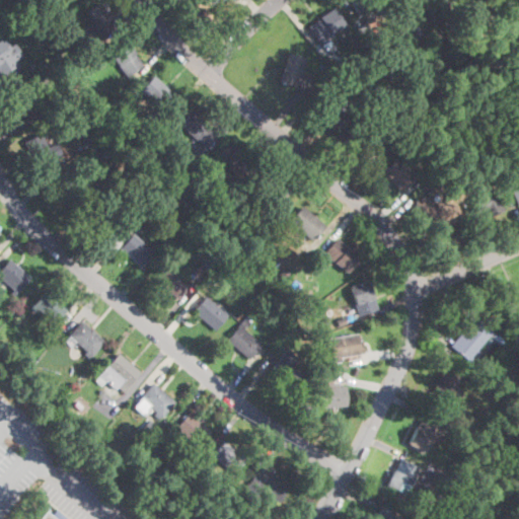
[(102,36),(99,38),(84,10),(85,9),(101,0),(117,28),(102,36)]
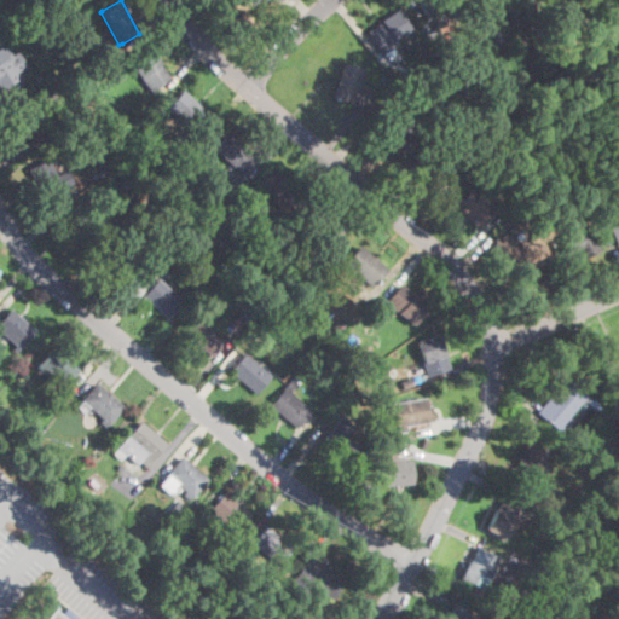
[(434,17),(427,21),(416,0),(457,0),(460,5),(444,12),(434,17)]
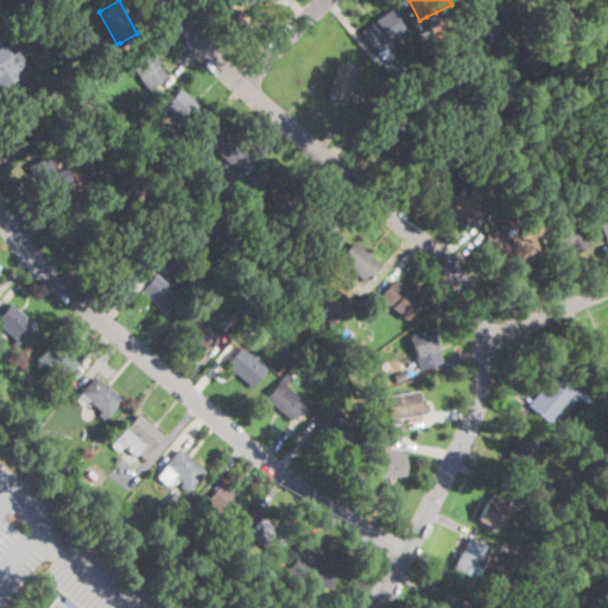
[(378,48),(375,50),(360,31),(371,23),(374,20),(390,8),(400,24),(404,29),(387,40),(378,48)]
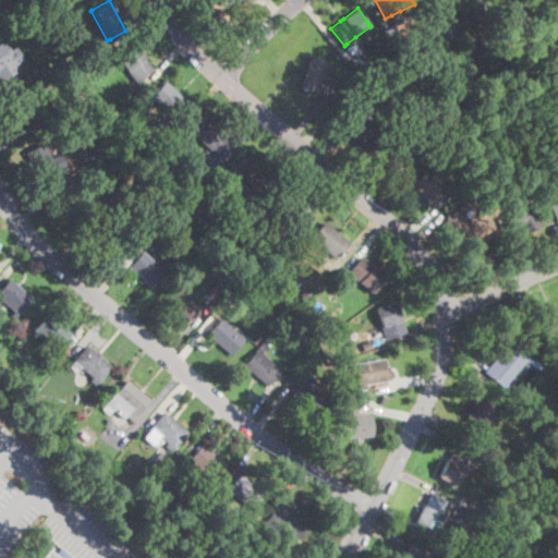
[(71,20),(62,23),(60,17),(69,14),(71,20)]
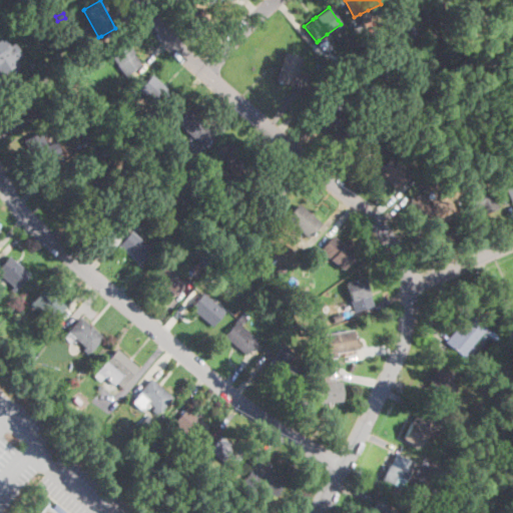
[(370,36),(360,42),(353,30),(352,28),(358,25),(362,23),(370,36)]
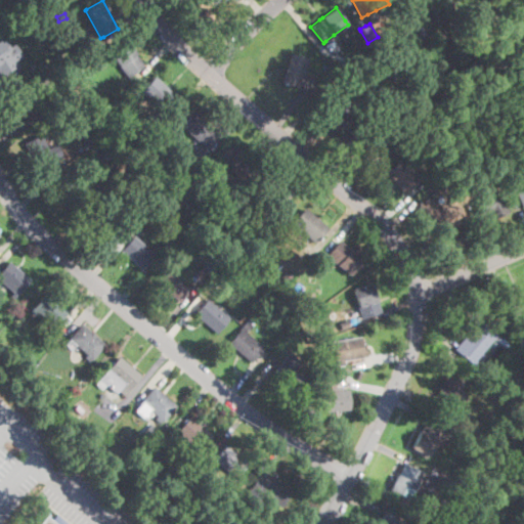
[(425,35),(410,39),(407,29),(408,29),(413,27),(422,25),(425,35)]
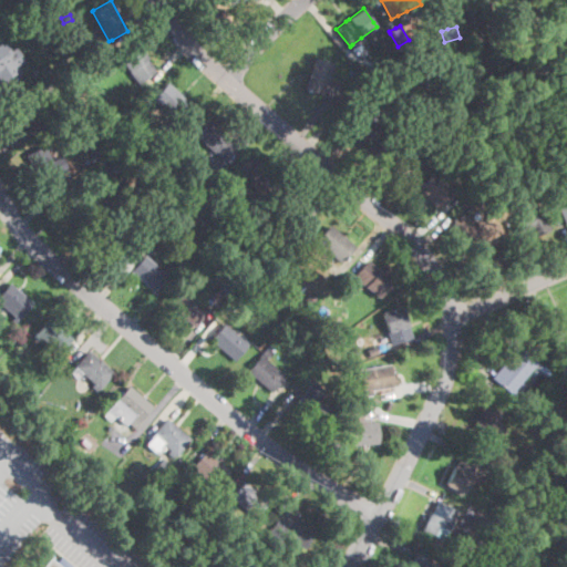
[(140,83),(138,84),(119,55),(121,54),(136,42),(156,70),(156,71),(142,82),(140,83)]
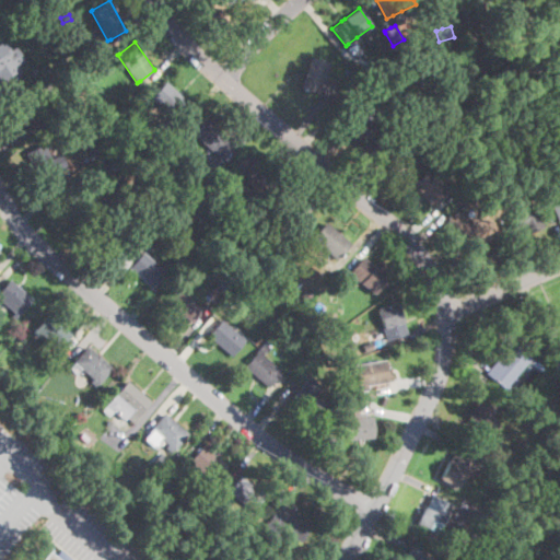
[(0,45),(4,43),(9,50),(15,47),(23,60),(15,66),(18,70),(0,82),(0,45)]
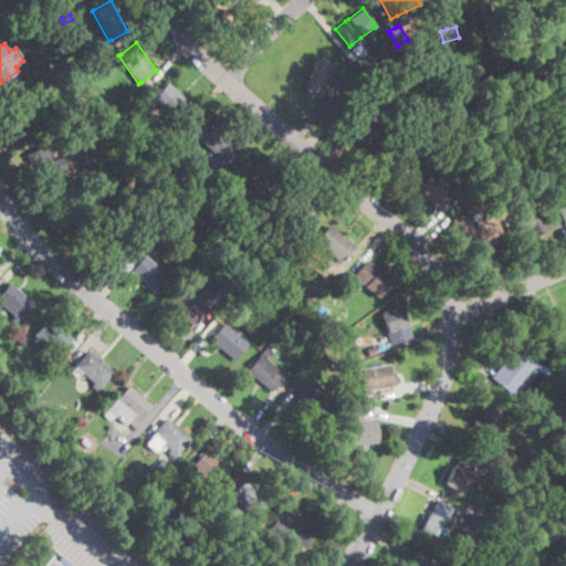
[(328,86),(325,95),(322,94),(303,88),(314,58),(331,63),(332,64),(325,85),(328,86)]
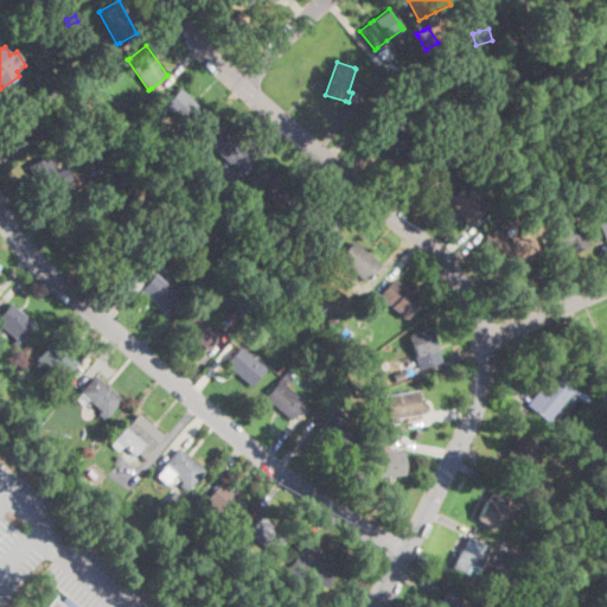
[(68,89),(63,93),(58,85),(63,82),(65,85),(68,89)]
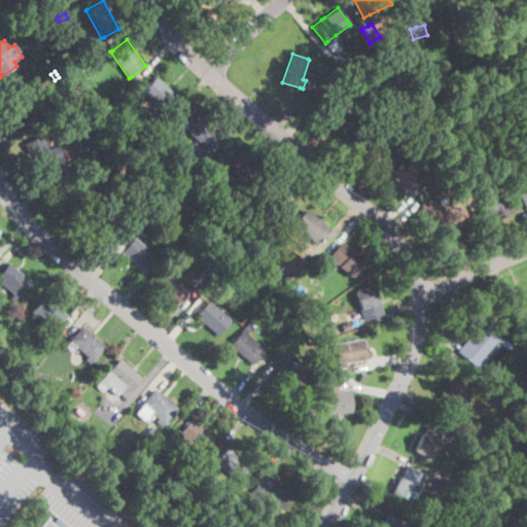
[(166,111),(164,109),(141,91),(142,90),(153,76),(169,89),(170,91),(177,97),(175,99),(166,111)]
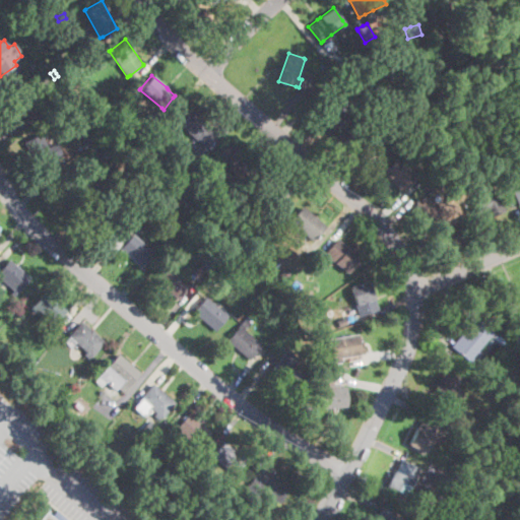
[(19,124),(7,94),(24,87),(27,85),(40,116),(38,116),(36,117),(19,124)]
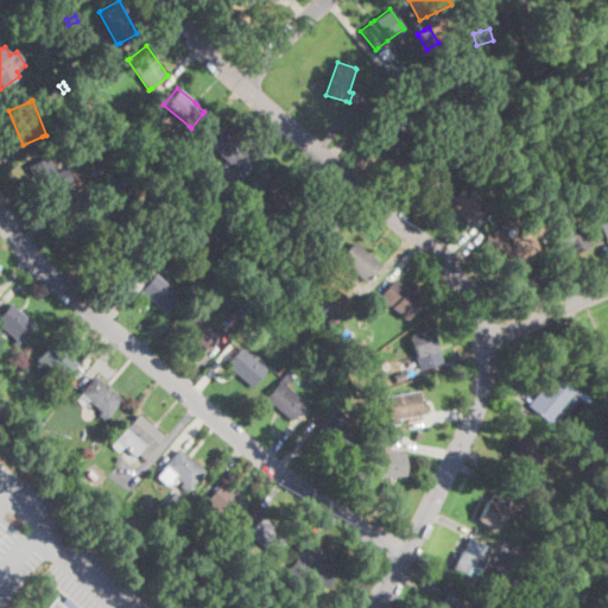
[(87,119),(77,122),(75,115),(83,111),(87,119)]
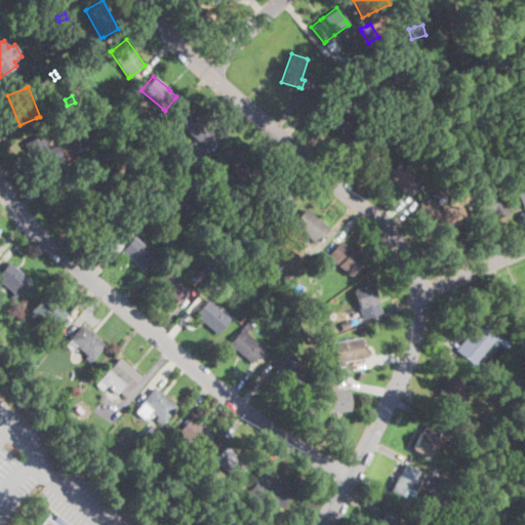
[(384,107),(374,117),(369,112),(370,112),(370,111),(378,102),(384,107)]
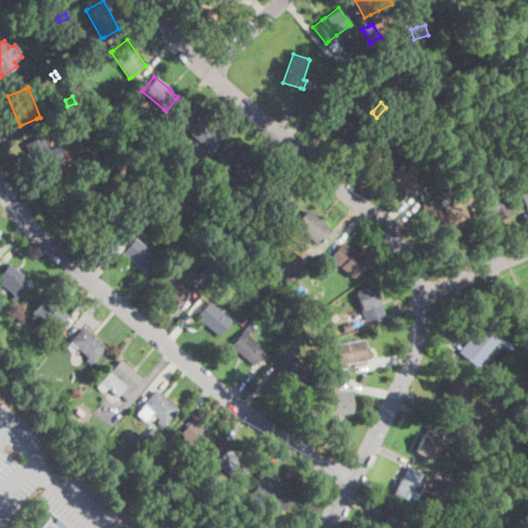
[(210,150),(209,151),(204,146),(197,140),(182,126),(195,110),(205,120),(207,122),(218,131),(222,134),(223,135),(210,150)]
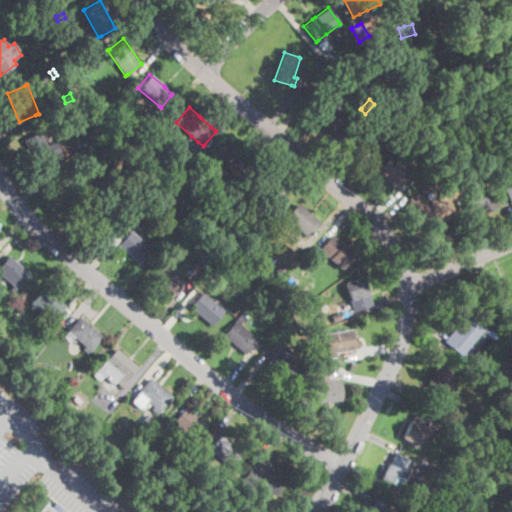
[(396,123),(392,127),(387,123),(391,118),(396,123)]
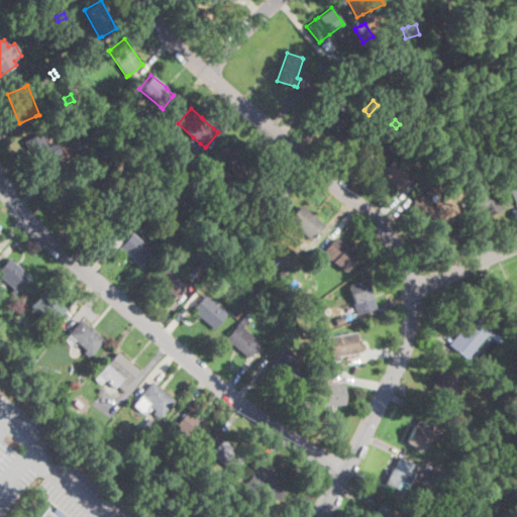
[(43,137),(47,145),(54,142),(54,143),(60,154),(59,154),(37,167),(32,159),(31,157),(23,141),(43,130),(45,134),(46,136),(43,137)]
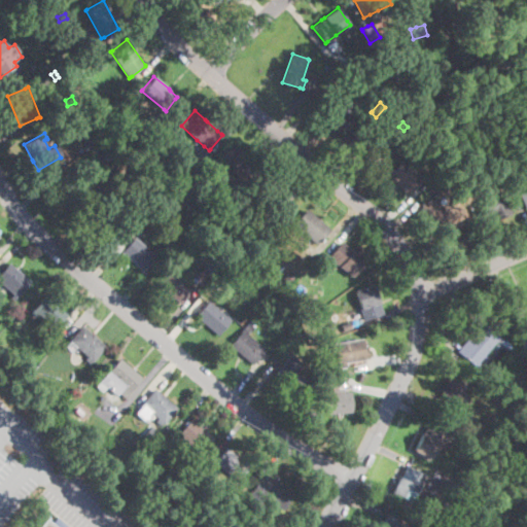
[(255,164),(243,180),(218,160),(222,155),(232,144),(255,164)]
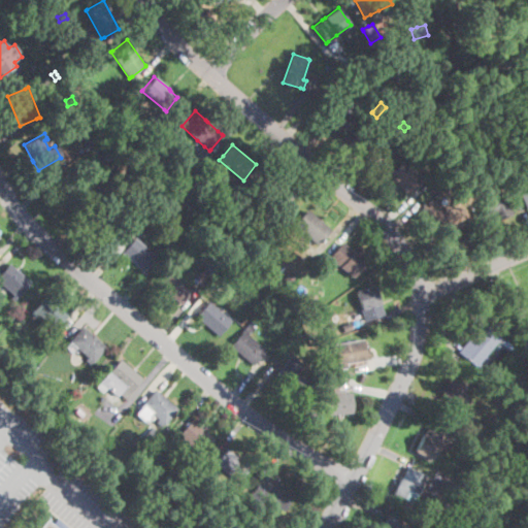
[(209,152),(202,159),(196,154),(203,146),(209,152)]
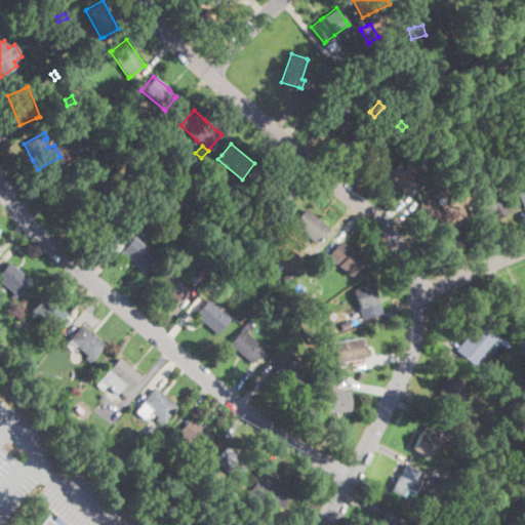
[(112,157),(108,161),(107,160),(103,156),(107,152),(112,157)]
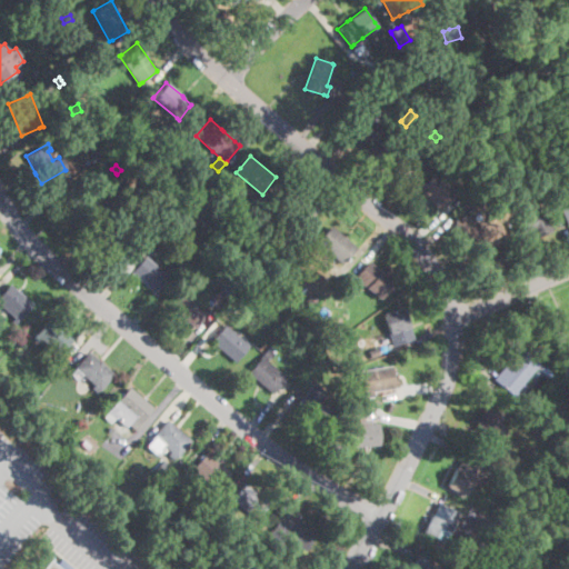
[(452,192),(438,209),(429,201),(427,199),(418,191),(430,177),(432,173),(441,182),(451,191),(452,192)]
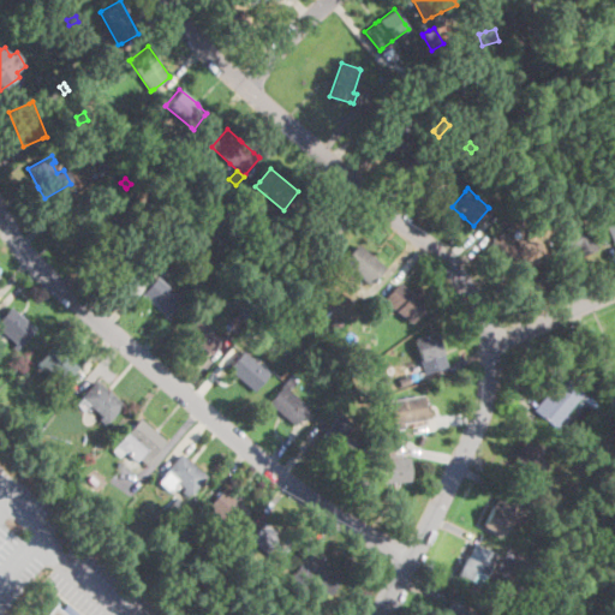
[(77,203),(96,224),(100,220),(103,225),(102,226),(83,243),(70,228),(67,226),(60,219),(77,203)]
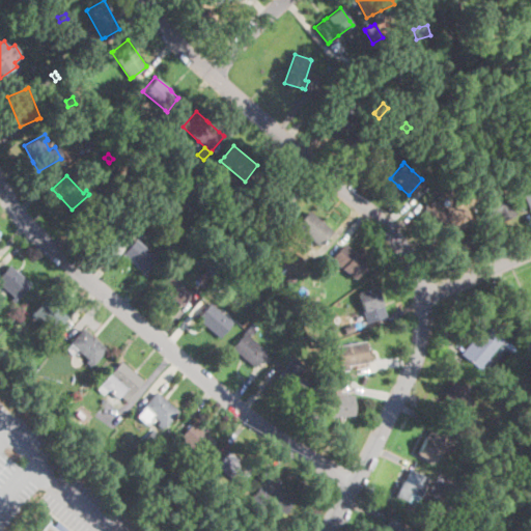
[(530,208),(530,210),(521,187),(526,185),(528,188),(530,186),(530,208)]
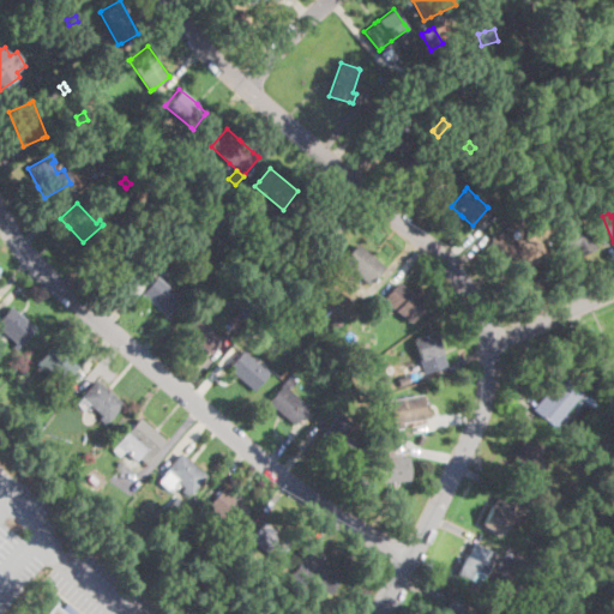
[(566,258),(564,259),(554,236),(584,222),(595,246),(572,256),(566,258)]
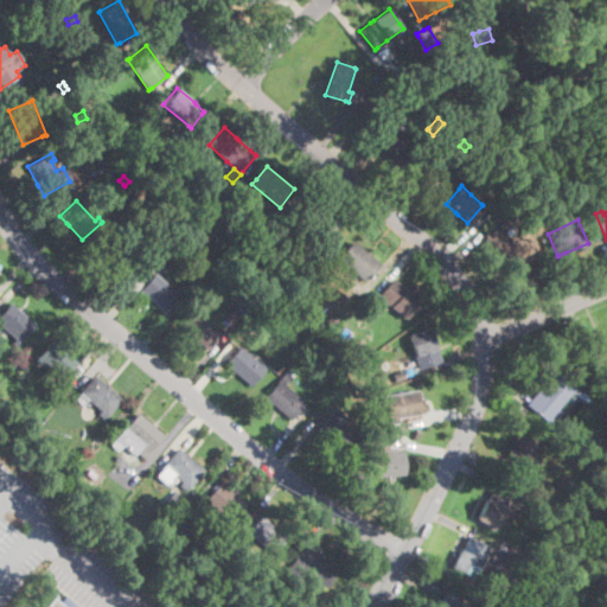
[(208,234),(202,240),(197,234),(203,228),(208,234)]
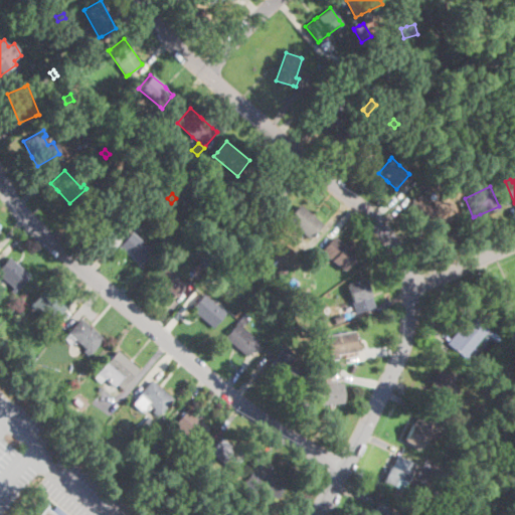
[(449,202),(445,221),(422,217),(419,217),(409,215),(411,202),(412,199),(412,196),(424,198),(447,201),(449,202)]
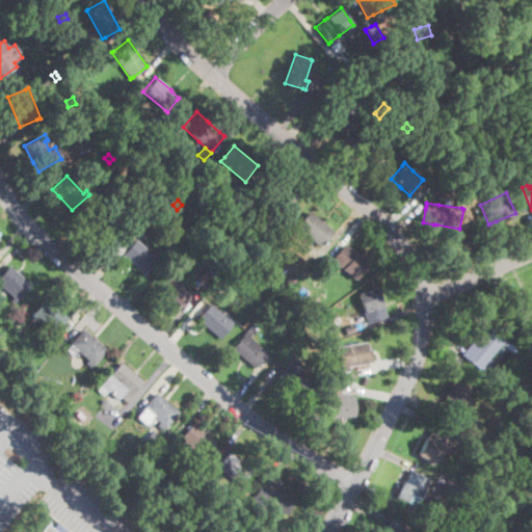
[(121,228),(108,243),(107,242),(98,234),(96,232),(85,222),(86,221),(101,205),(105,209),(103,212),(120,227),(121,228)]
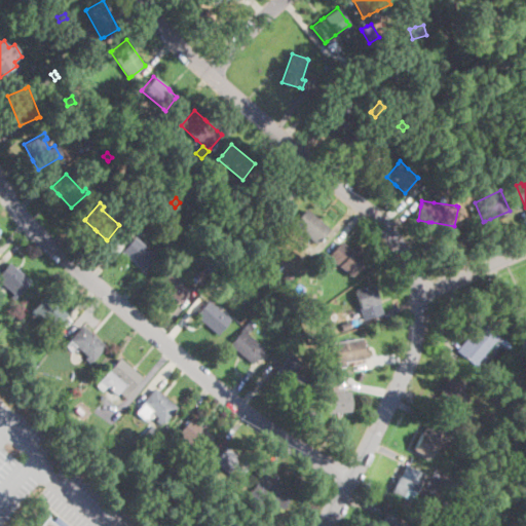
[(328,230),(315,245),(311,240),(308,243),(300,235),(302,232),(292,224),(305,209),(317,219),(320,221),(329,229),(328,230)]
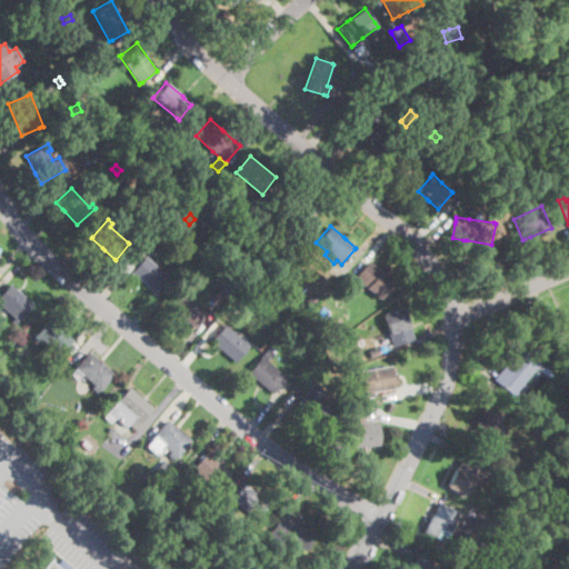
[(145,256),(163,272),(166,269),(171,273),(155,292),(140,279),(138,278),(131,272),(131,271),(143,258),(145,256)]
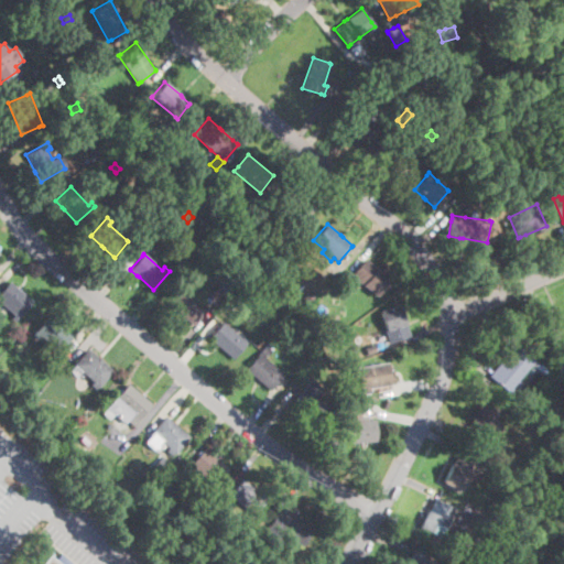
[(123,273),(123,274),(122,274),(118,270),(129,257),(134,260),(123,273)]
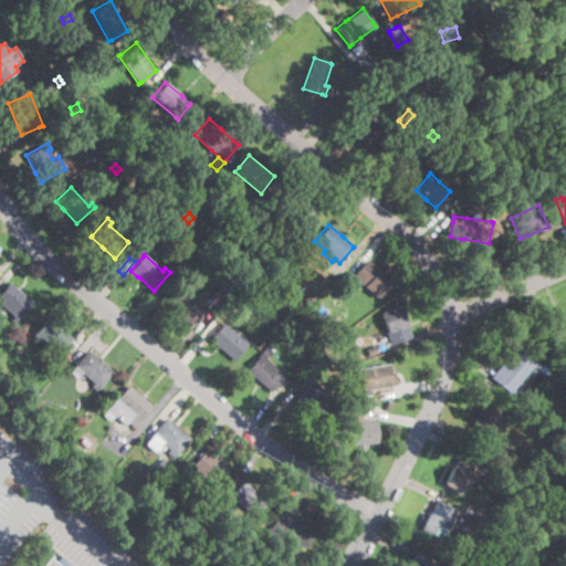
[(394,281),(378,299),(377,296),(353,276),(352,275),(366,259),(367,258),(369,260),(370,261),(394,281)]
